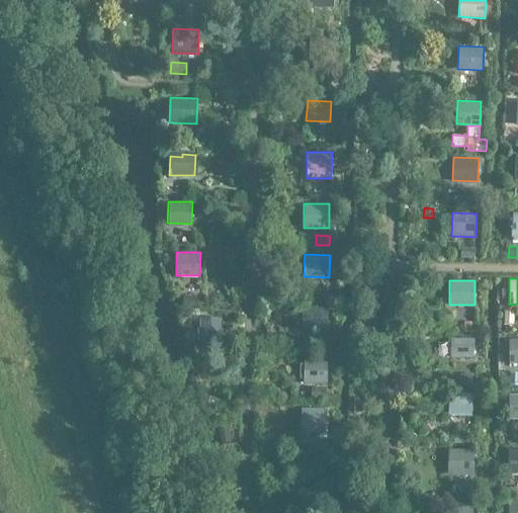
[(183,295),(183,306),(197,307),(197,295),(183,295)]
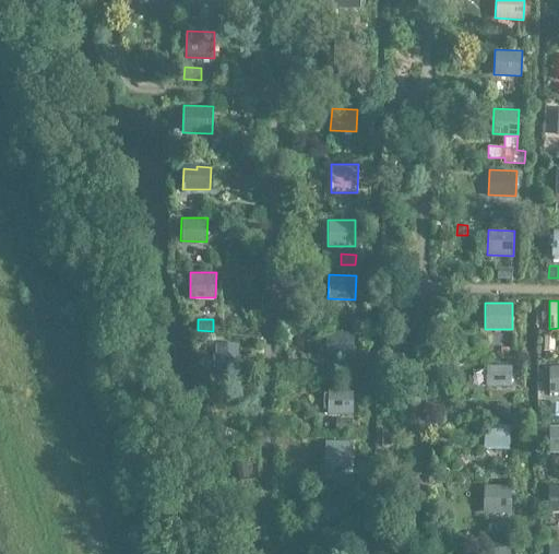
[(353,330),(325,329),(325,354),(353,355),(353,330)]
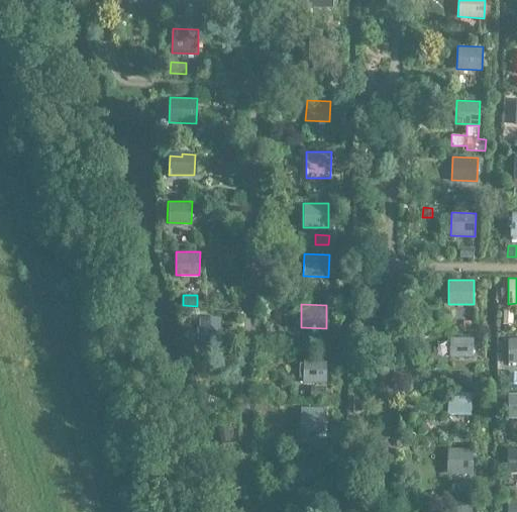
[(514,308),(503,308),(503,322),(513,322),(514,308)]
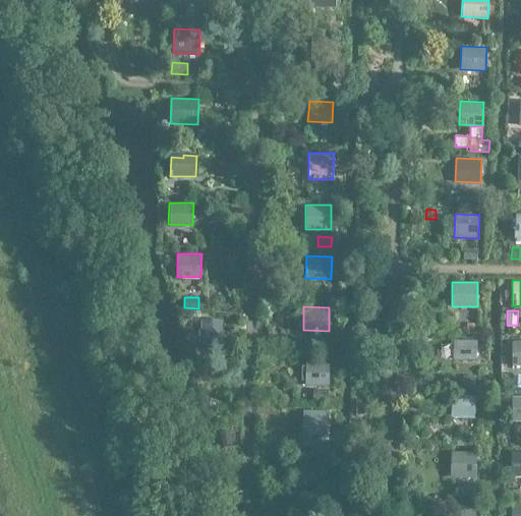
[(223,319),(200,319),(199,344),(223,344),(223,319)]
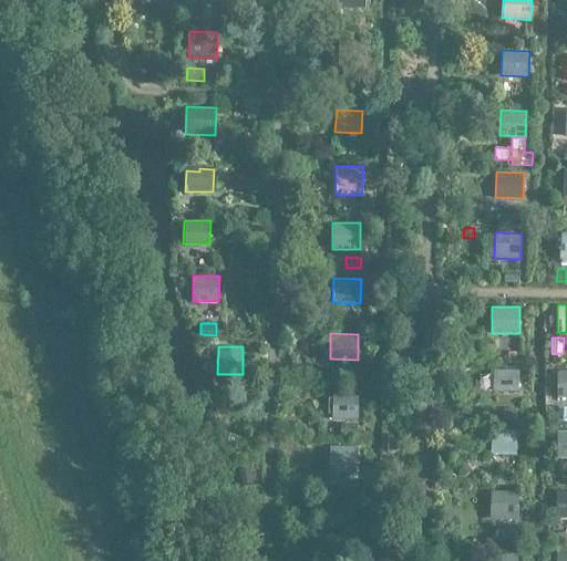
[(517,390),(517,369),(493,369),(492,390),(517,390)]
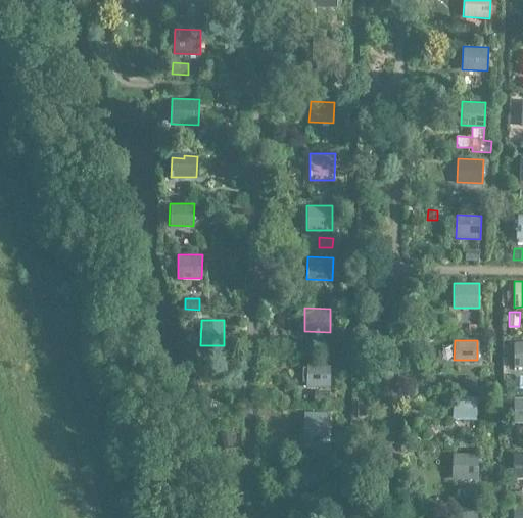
[(522,341),(514,341),(514,367),(522,367),(522,341)]
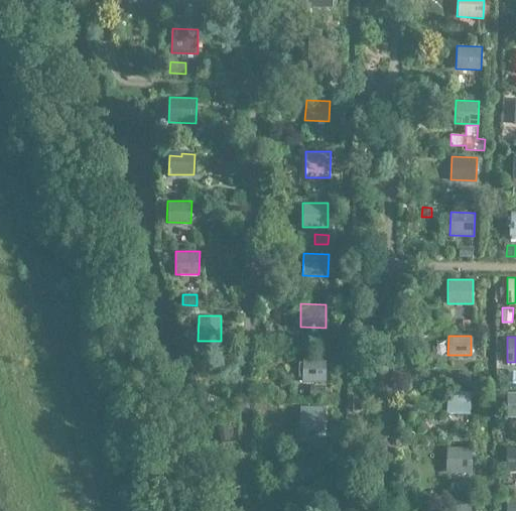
[(326,381),(326,358),(302,357),(302,362),(298,361),(298,376),(301,376),(301,380),(326,381)]
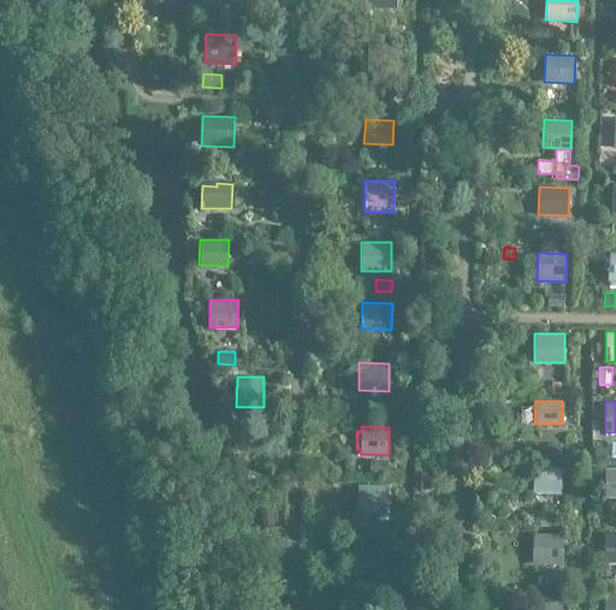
[(561,454),(561,442),(548,442),(546,454),(561,454)]
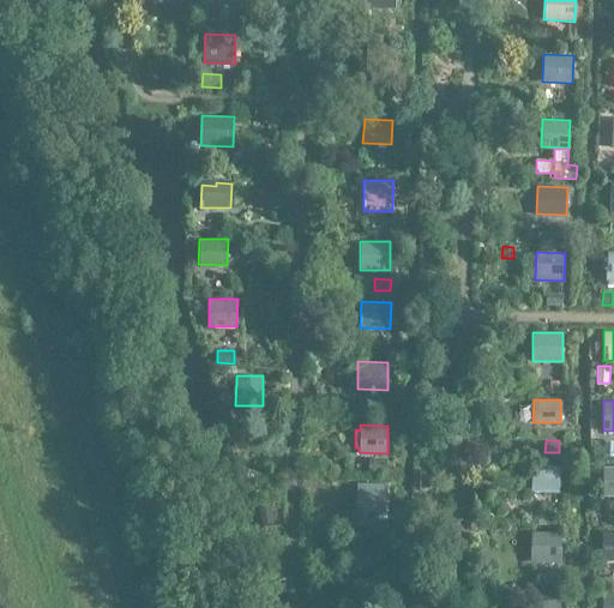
[(613,440),(605,440),(603,455),(613,455),(613,440)]
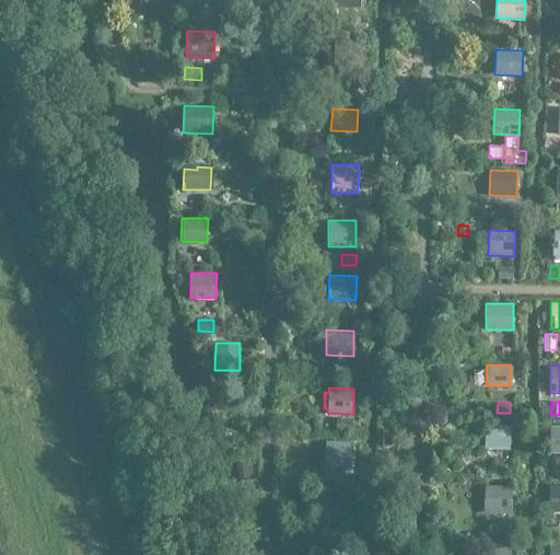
[(352,418),(336,417),(336,429),(352,429),(352,418)]
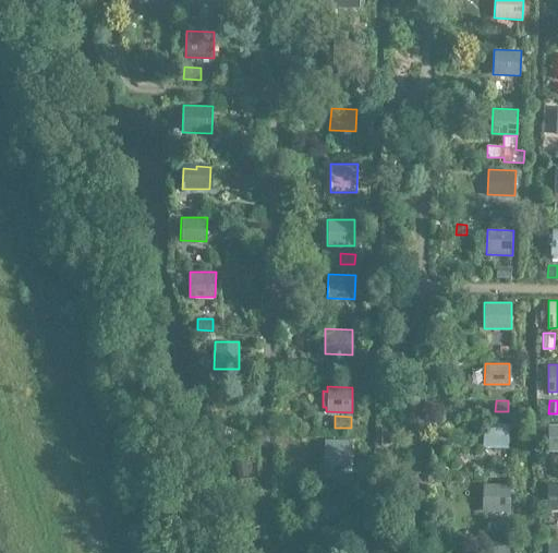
[(508,447),(509,423),(484,422),(483,446),(508,447)]
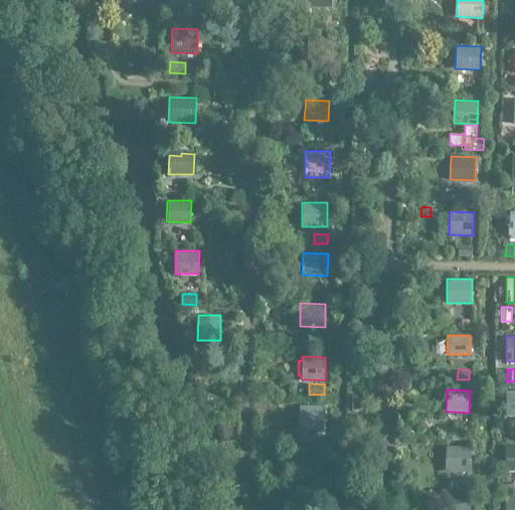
[(514,415),(514,390),(506,391),(505,415),(514,415)]
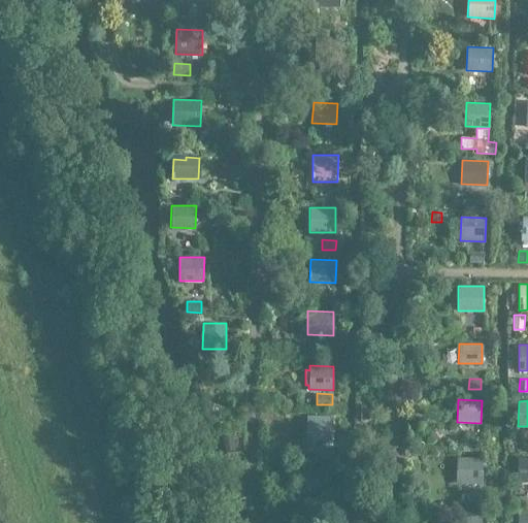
[(332,440),(332,416),(307,415),(306,439),(332,440)]
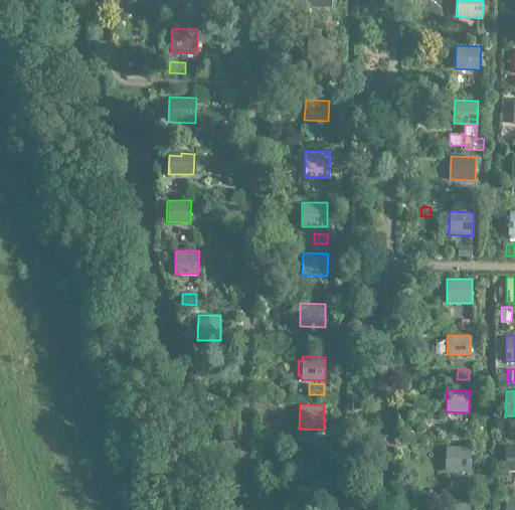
[(322,438),(307,439),(307,448),(322,447),(322,438)]
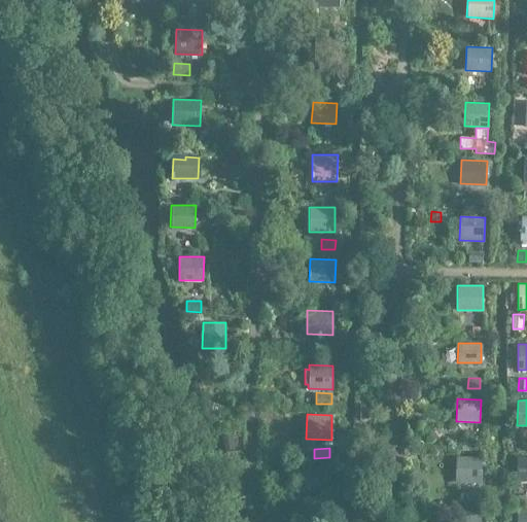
[(482,456),(457,455),(456,482),(481,483),(482,456)]
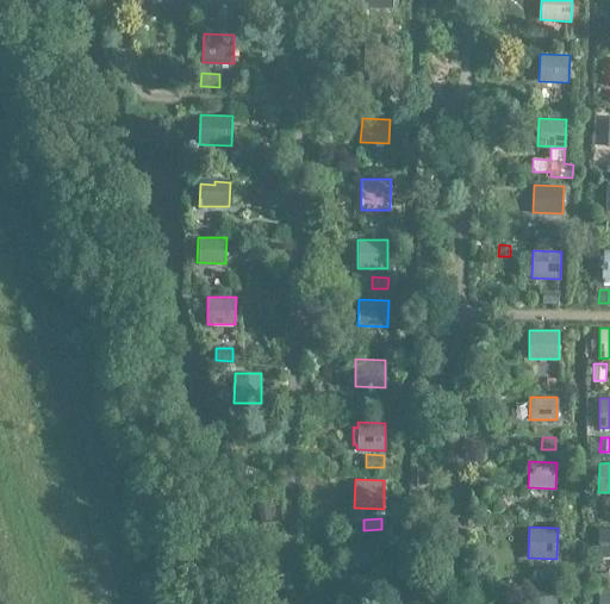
[(609,528),(598,529),(598,558),(609,558),(609,528)]
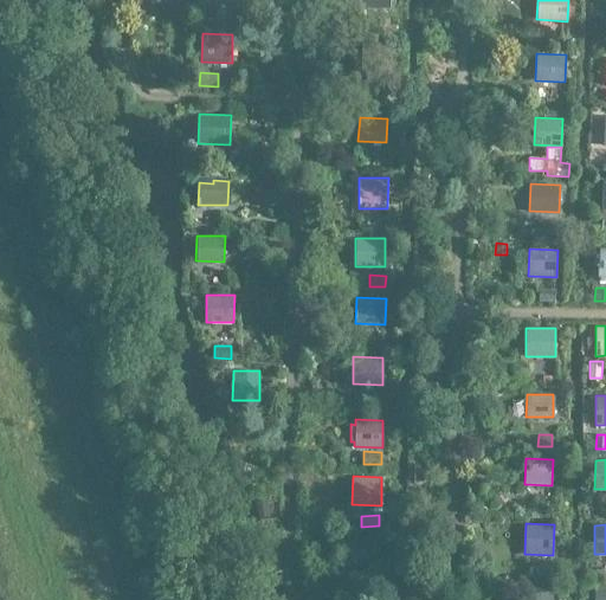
[(379,566),(380,536),(349,535),(349,565),(379,566)]
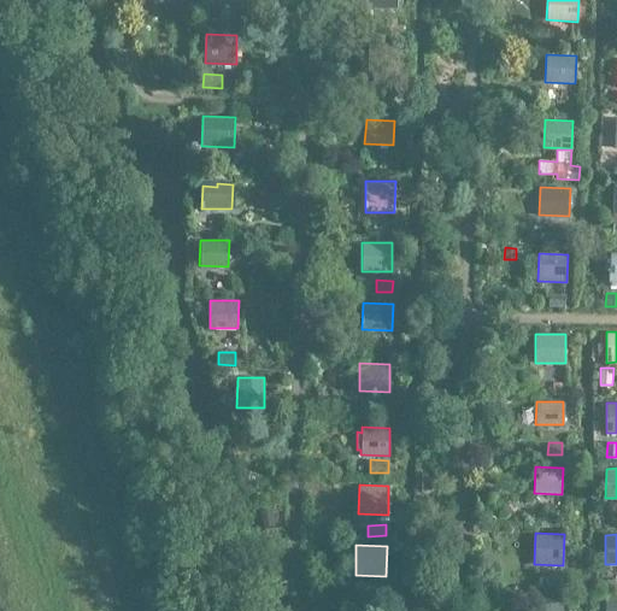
[(546,573),(546,586),(563,586),(563,573),(546,573)]
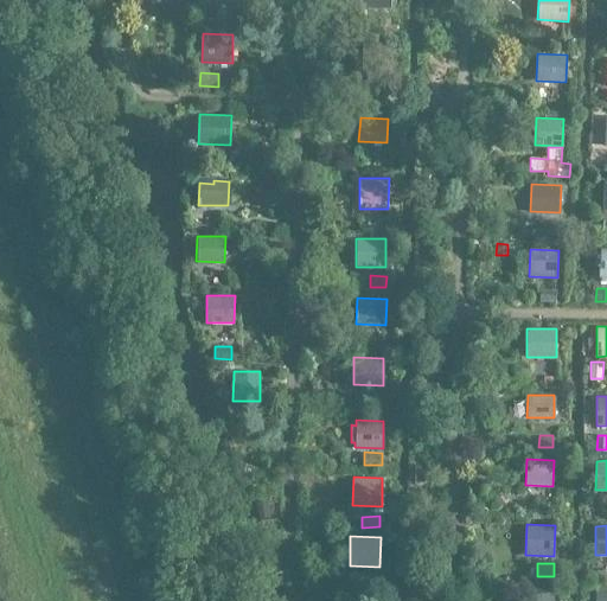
[(379,599),(379,588),(363,587),(363,599),(379,599)]
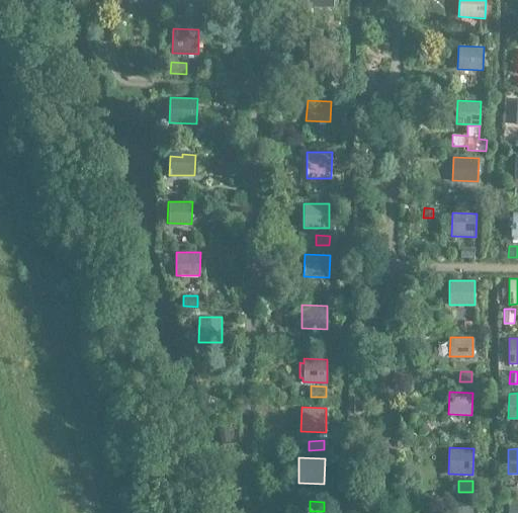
[(517,512),(517,503),(508,503),(507,512),(517,512)]
